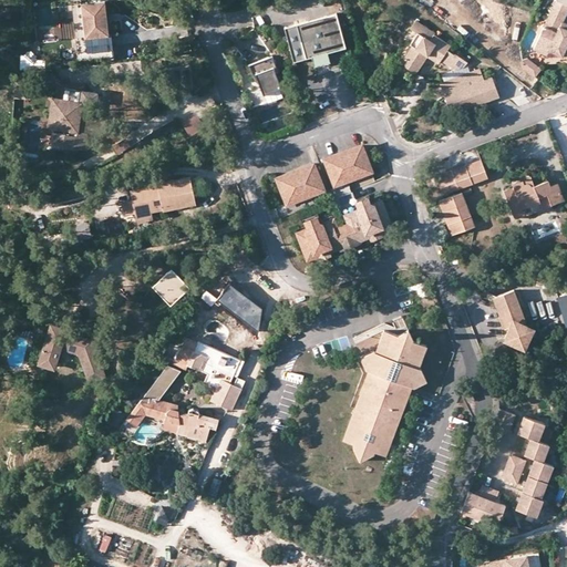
[(103,0),(91,0),(80,1),(84,35),(76,37),(78,48),(112,43),(111,32),(107,32),(103,0)]
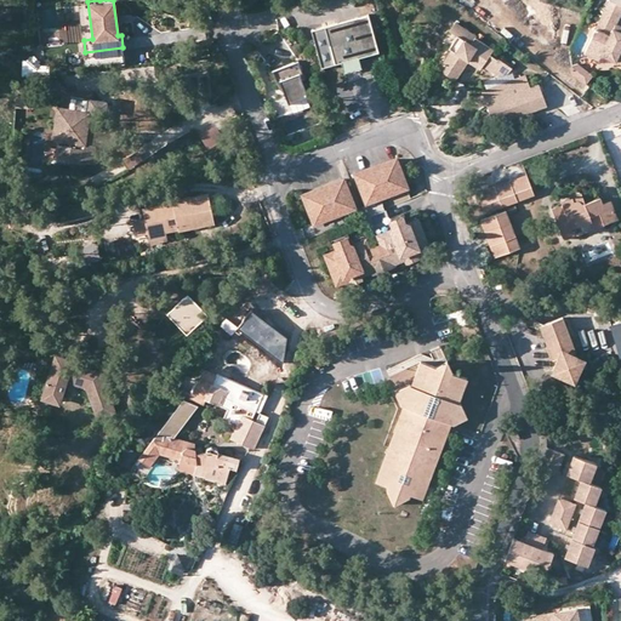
[(620,6),(608,0),(599,18),(614,26),(620,10),(620,6)]
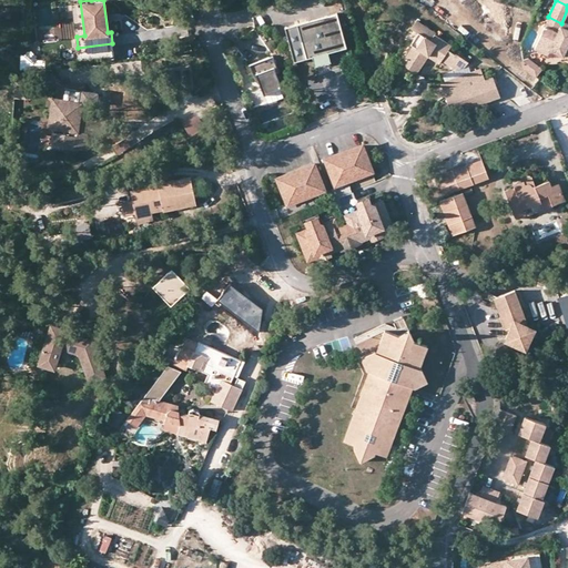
[(347,48),(343,31),(337,14),(297,26),(307,60),(313,58),(330,53),(347,48)]
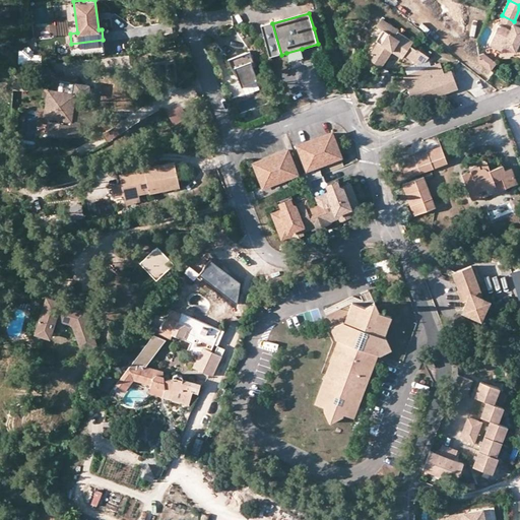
[(514,21),(502,15),(489,45),(500,50),(503,46),(519,54),(519,34),(511,29),(514,21)]
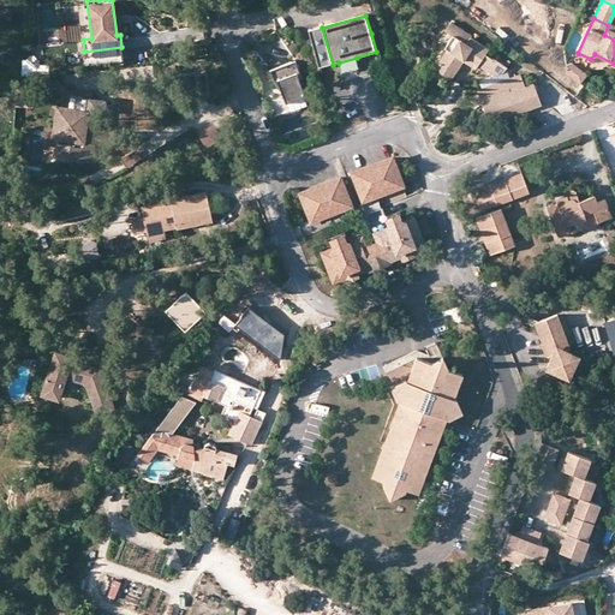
[(464,55),(477,64),(493,73),(500,71),(502,71),(506,65),(493,57),(491,58),(484,53),(487,48),(470,36),(471,35),(451,21),(445,29),(453,35),(458,39),(451,51),(447,48),(434,67),(446,76),(459,57),(461,59),(464,55)]
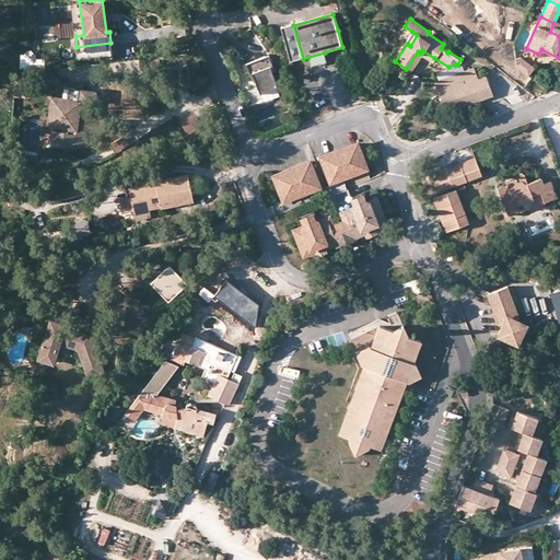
[(559,25),(553,23),(550,32),(559,36),(559,25)]
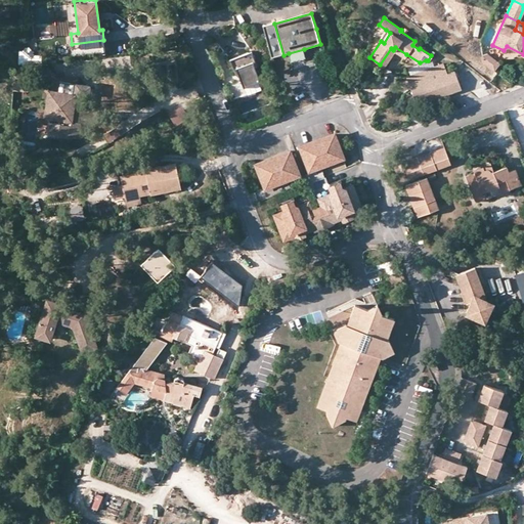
[(284,55),(274,24),(264,27),(273,57),(284,55)]
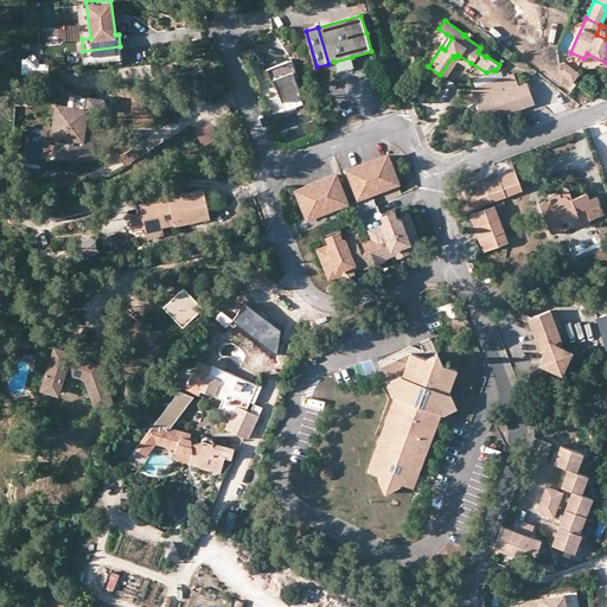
[(274,34),(254,48),(262,61),(282,49),(274,34)]
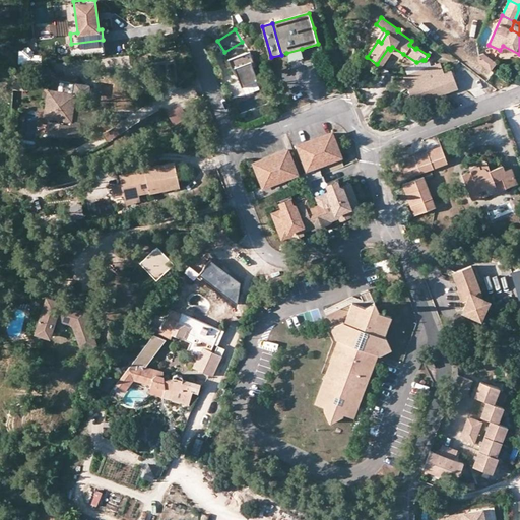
[(381,43),(387,33),(383,29),(376,39),(378,41),(381,43)]
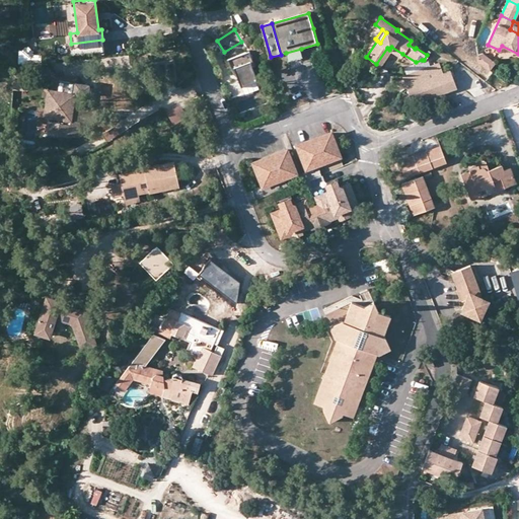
[(389,50),(400,57),(402,54),(391,47),(389,50)]
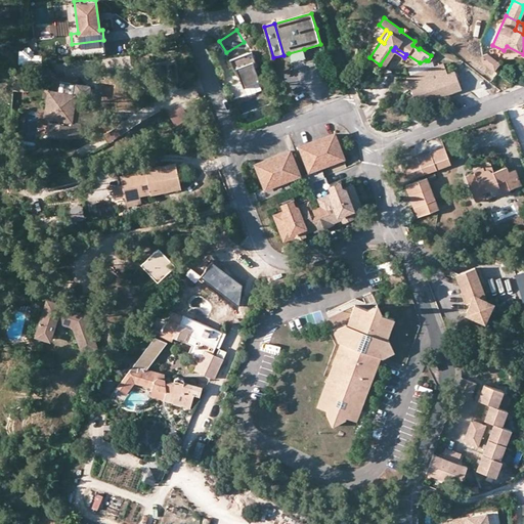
[(383,67),(393,50),(391,48),(380,64),(383,67)]
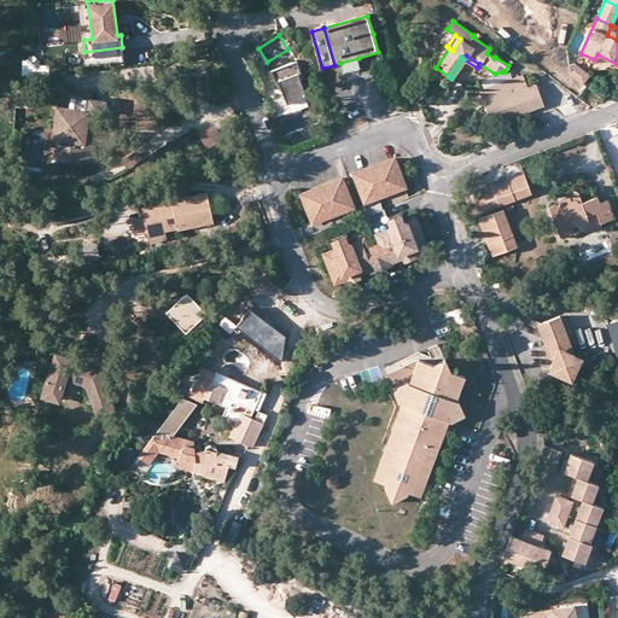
[(362,70),(359,58),(340,63),(344,75),(362,70)]
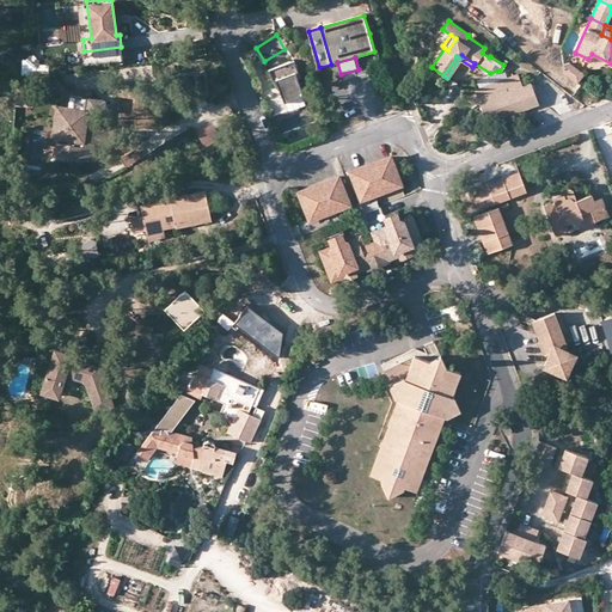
[(293,61),(268,71),(275,87),(277,86),(283,102),(304,95),(298,79),(300,78),(293,61)]
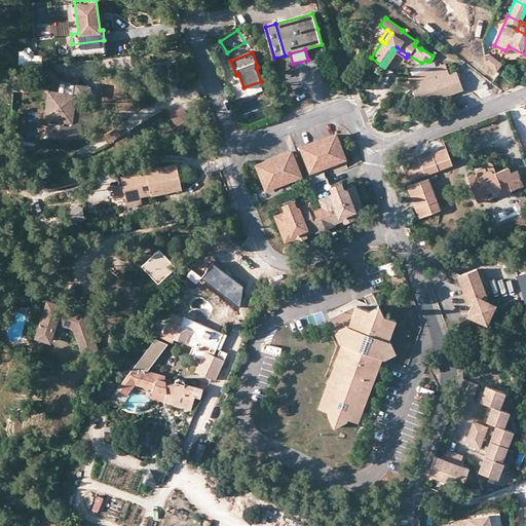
[(502,65),(489,54),(484,57),(486,64),(497,72),(502,65)]
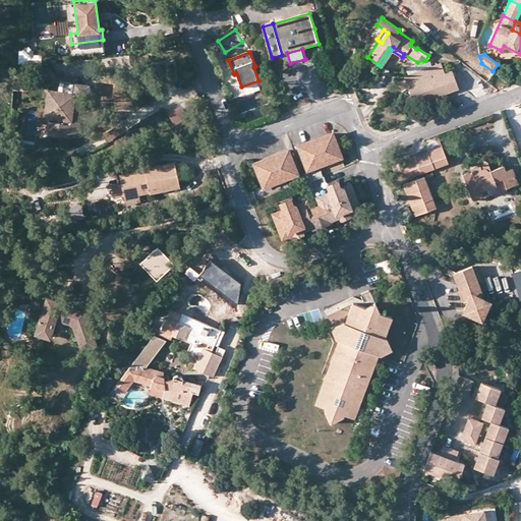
[(407,73),(426,67),(423,60),(417,62),(405,66),(407,73)]
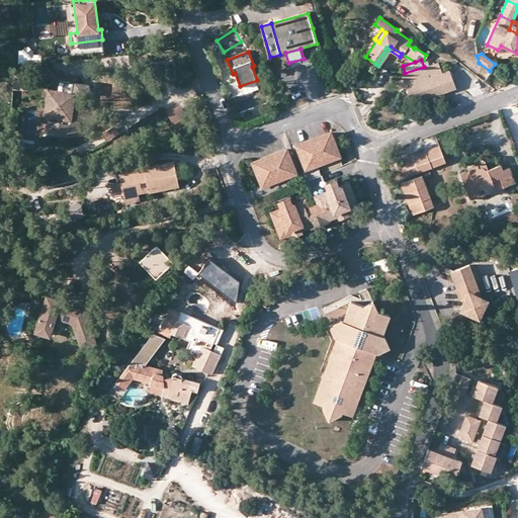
[(401,75),(411,102),(454,88),(448,70),(441,73),(437,63),(424,67),(405,73),(401,75)]
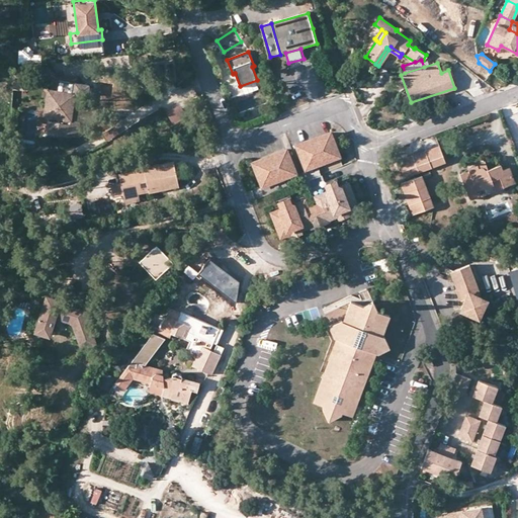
[(25,75),(14,74),(12,89),(23,91),(25,75)]
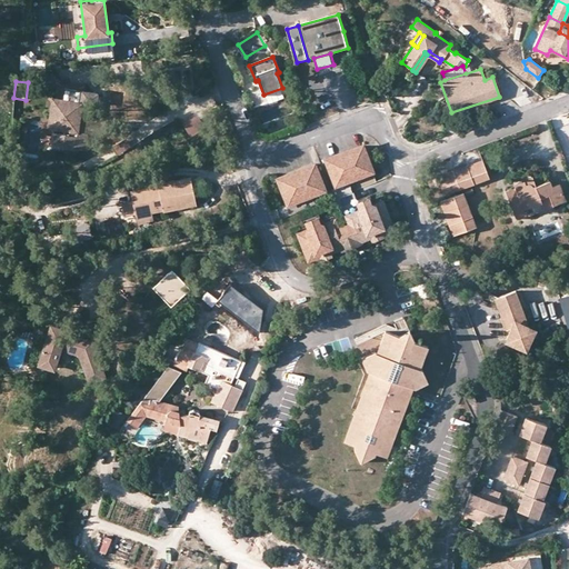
[(88,103),(93,105),(96,92),(63,88),(62,100),(51,98),(47,126),(56,127),(56,131),(50,131),(49,145),(72,148),(73,143),(82,146),(85,132),(88,133),(90,118),(87,117),(88,103)]
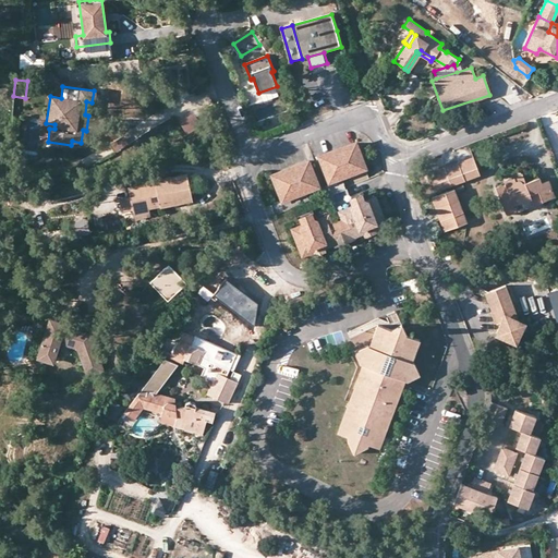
[(192,114),(179,122),(185,134),(198,125),(192,114)]
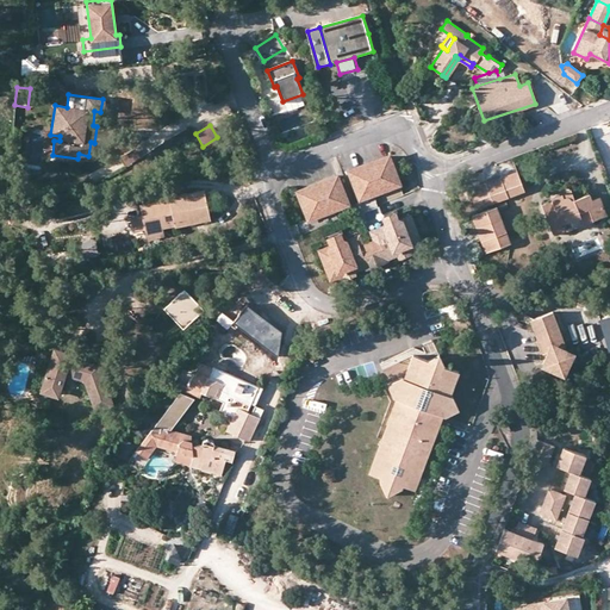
[(99,126),(97,126),(94,143),(106,144),(109,128),(99,126)]
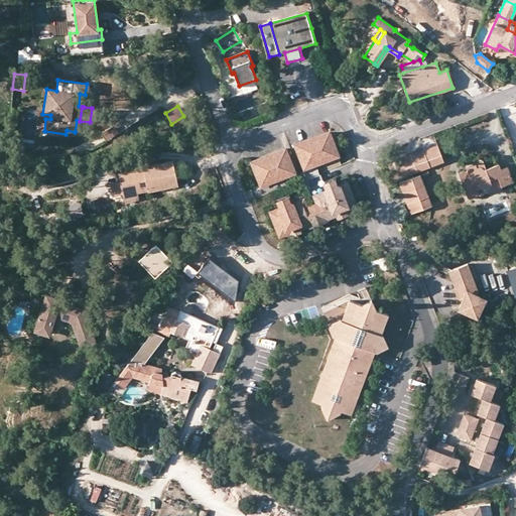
[(104,133),(108,139),(118,133),(114,126),(104,133)]
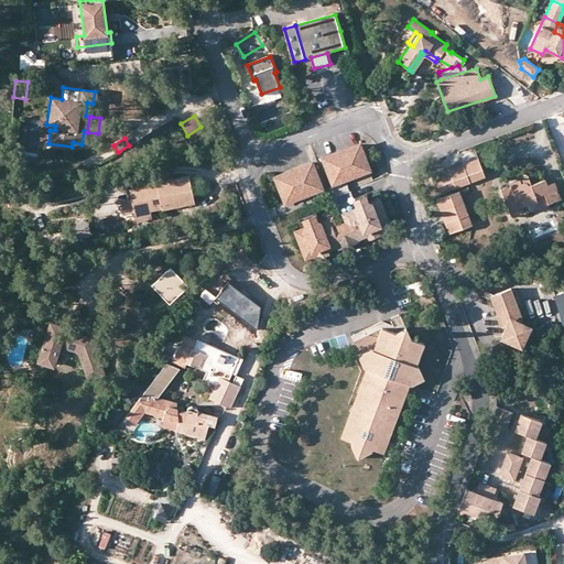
[(359,141),(320,155),(331,185),(346,180),(349,188),(372,180),(369,172),(371,171),(359,141)]
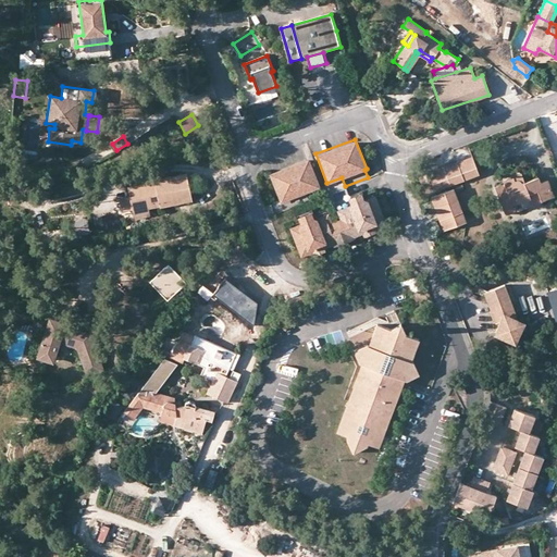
[(308,157),(268,172),(281,208),(304,199),(301,194),(320,187),(308,157)]
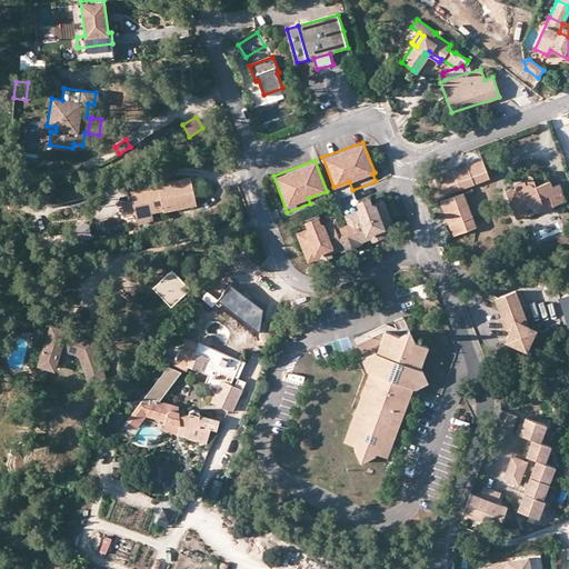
[(486,160),(441,177),(447,195),(492,178),(486,160)]
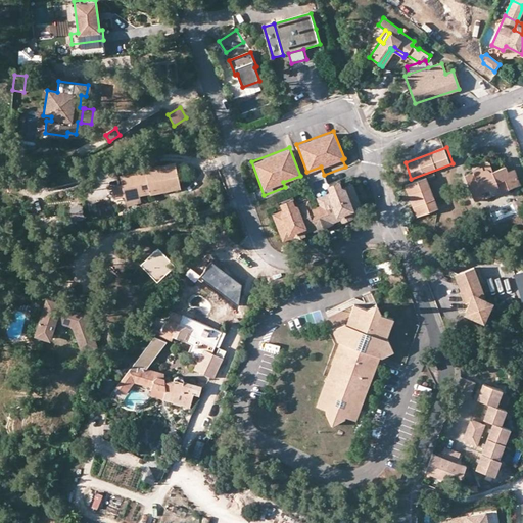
[(143,170),(120,175),(121,183),(124,196),(139,193),(149,191),(149,193),(180,187),(175,162),(143,169),(143,170)]
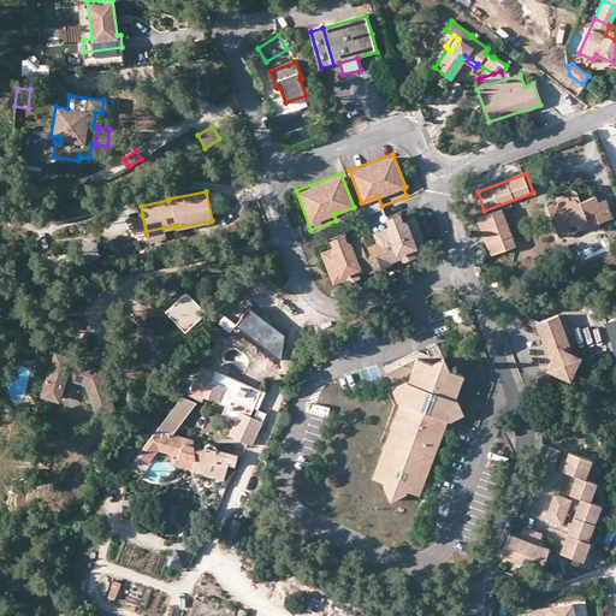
[(561,206),(550,211),(560,237),(612,218),(606,200),(598,203),(596,196),(578,203),(575,196),(560,202),(561,206)]
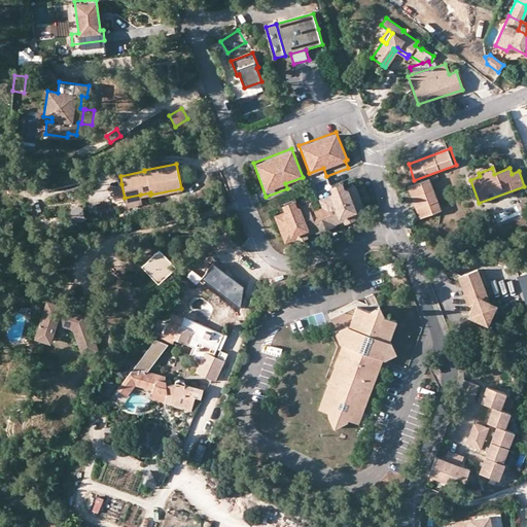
[(309,173),(313,187),(326,184),(322,170),(309,173)]
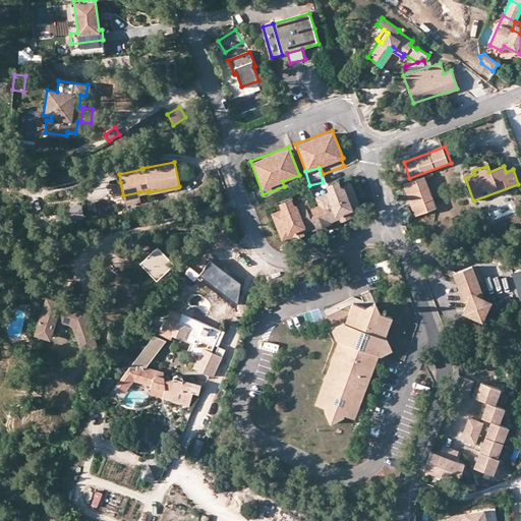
[(426,177),(406,185),(417,216),(439,209),(426,177)]
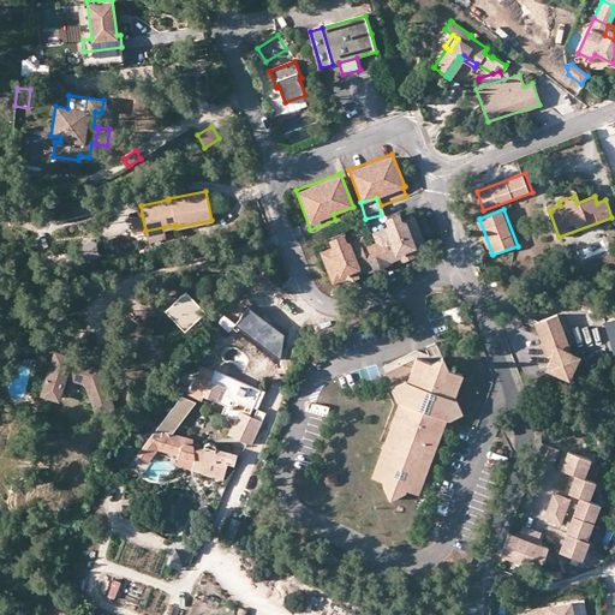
[(384,215),(387,221),(398,218),(395,212),(384,215)]
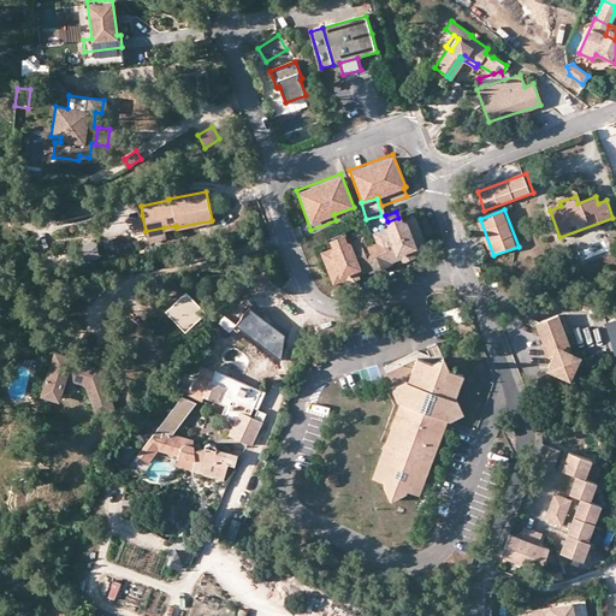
[(146,231),(142,215),(131,218),(134,235),(146,231)]
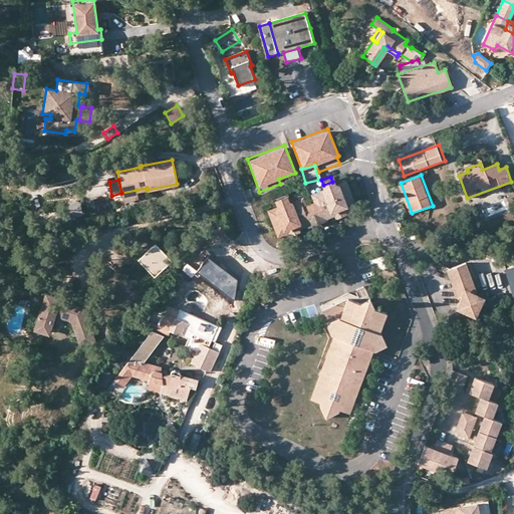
[(321,211),(350,200),(344,183),(336,186),(335,183),(332,182),(323,185),(322,188),(323,191),(315,194),(317,199),(314,200),(308,202),(314,218),(322,215),(321,211)]
